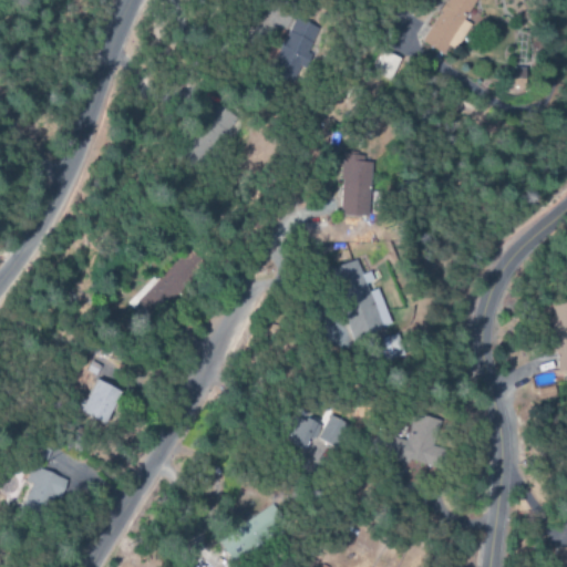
[(317,27),(291,19),(277,66),(285,70),(280,81),(298,86),(317,27)]
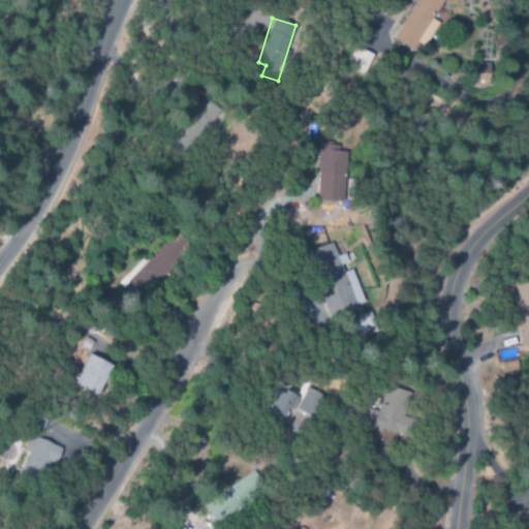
[(350,70),(365,75),(373,55),(358,50),(350,70)]
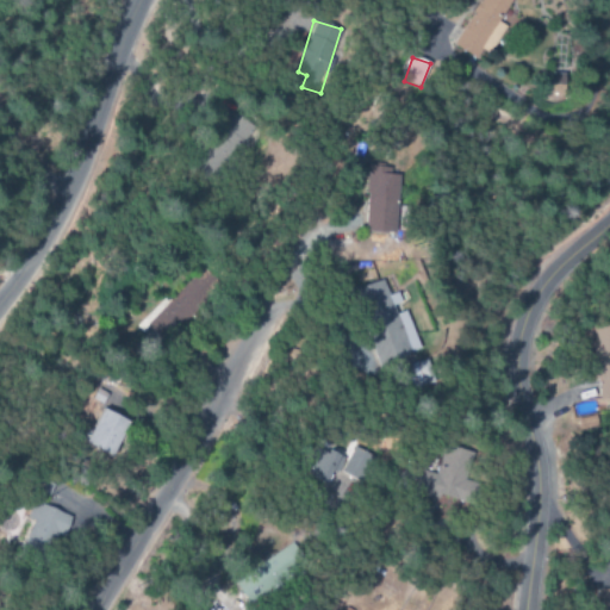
[(241,148),(256,128),(237,113),(222,134),(241,148)]
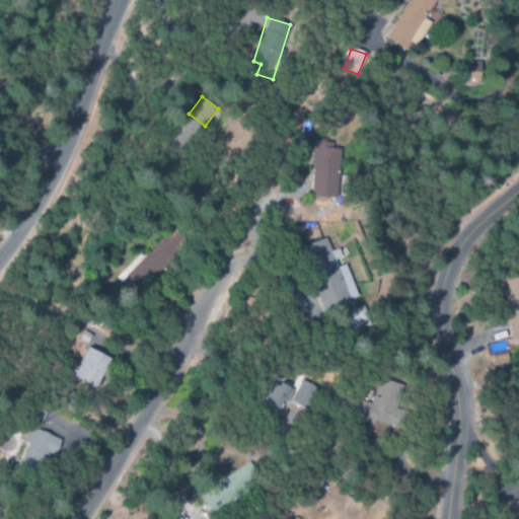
[(337,143),(312,142),(311,168),(336,169),(337,143)]
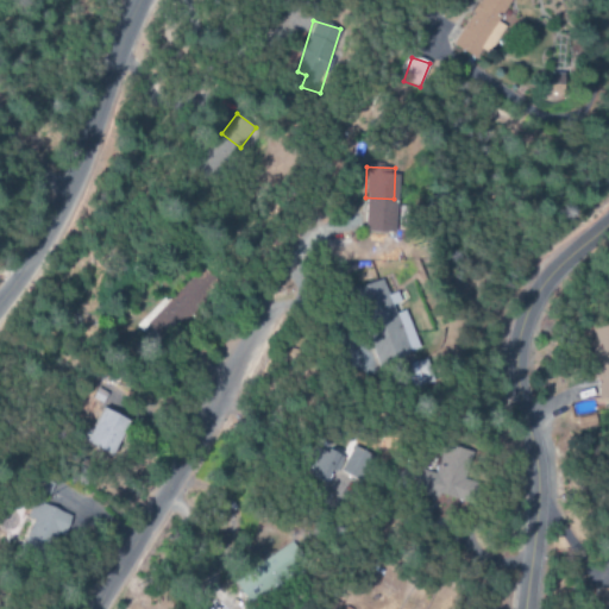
[(168,301),(186,320),(203,303),(198,297),(203,293),(190,278),(168,301)]
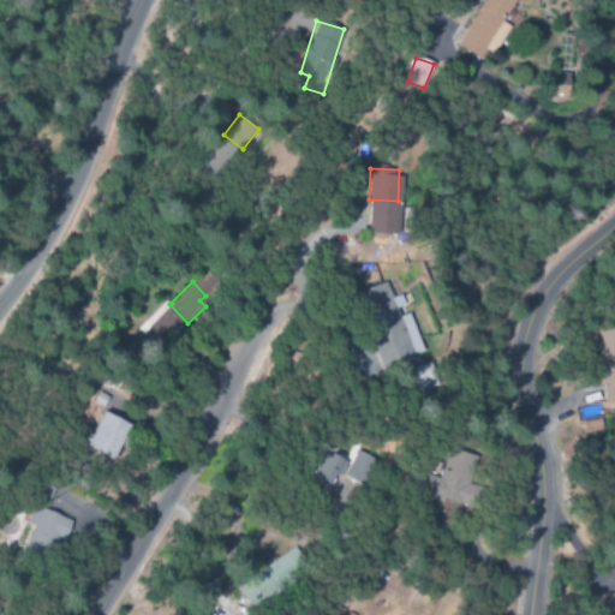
[(412,312),(400,316),(398,308),(405,305),(401,293),(390,297),(386,281),(358,290),(381,366),(424,353),(412,312)]
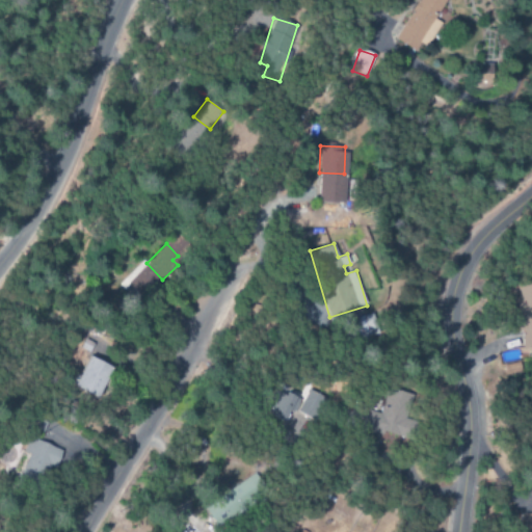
[(531,284),(516,285),(517,331),(523,331),(523,350),(504,350),(504,374),(521,374),(521,356),(531,356),(531,284)]
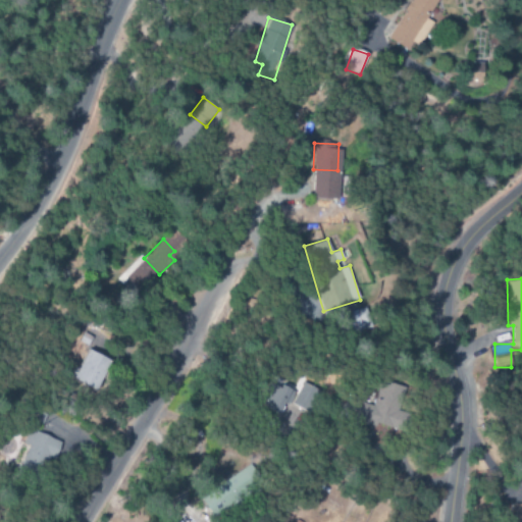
[(352,312),(359,332),(373,326),(366,307),(352,312)]
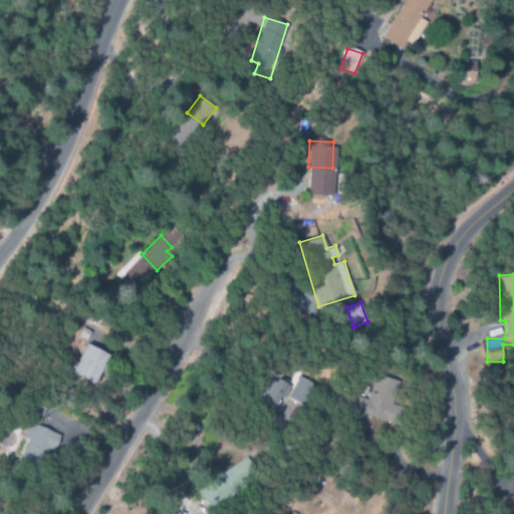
[(71,371),(93,384),(109,355),(87,343),(71,371)]
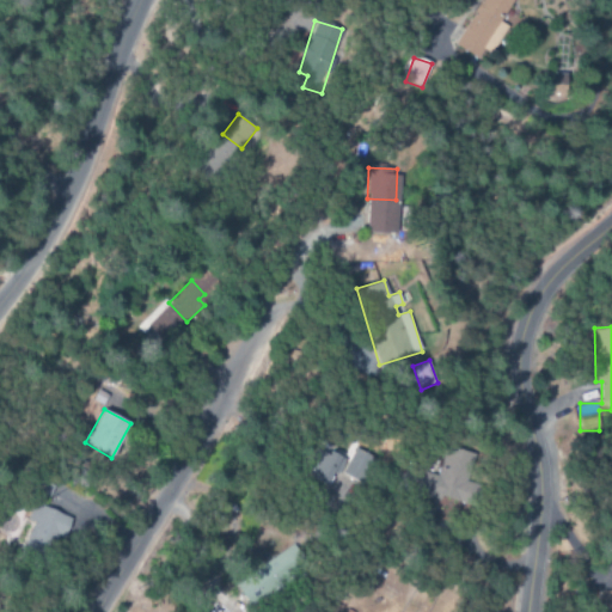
[(460,502),(475,453),(448,446),(440,475),(427,471),(428,464),(416,461),(409,489),(460,502)]
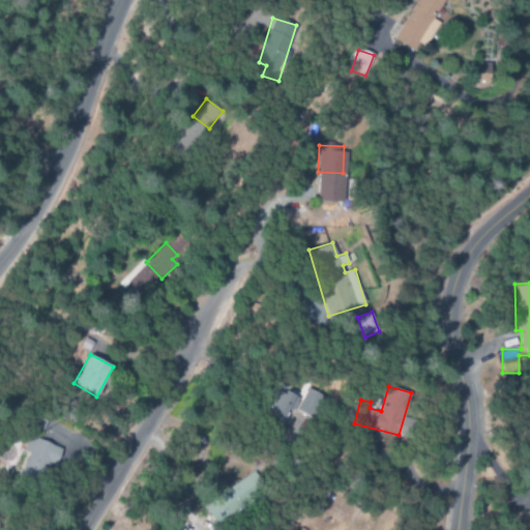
[(323,393),(306,387),(298,411),(315,417),(323,393)]
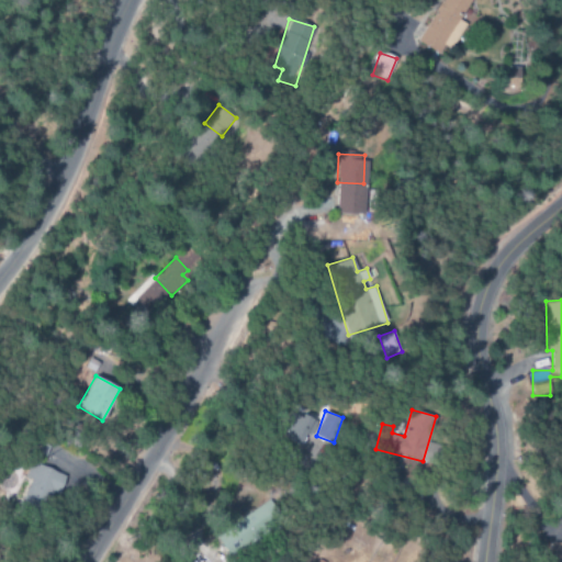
[(282,437),(306,447),(317,419),(304,414),(303,416),(292,412),(282,437)]
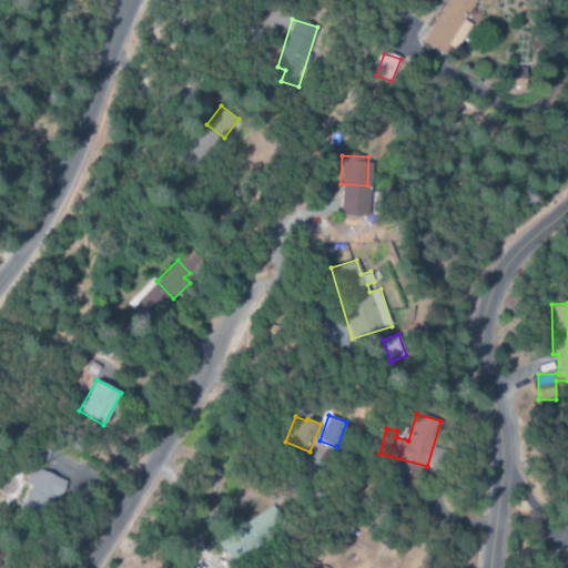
[(61,480),(34,468),(18,505),(44,517),(61,480)]
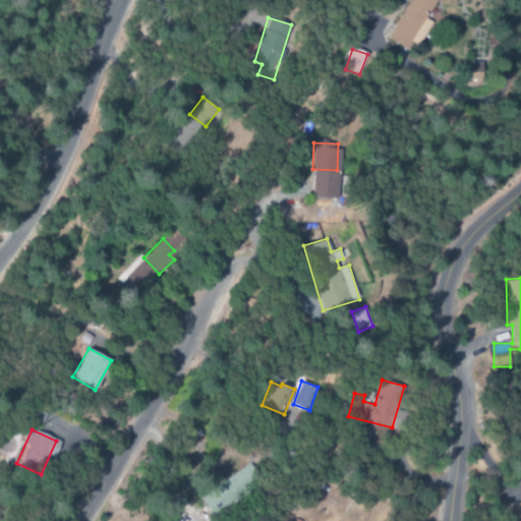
[(200,496),(213,515),(262,483),(249,464),(200,496)]
